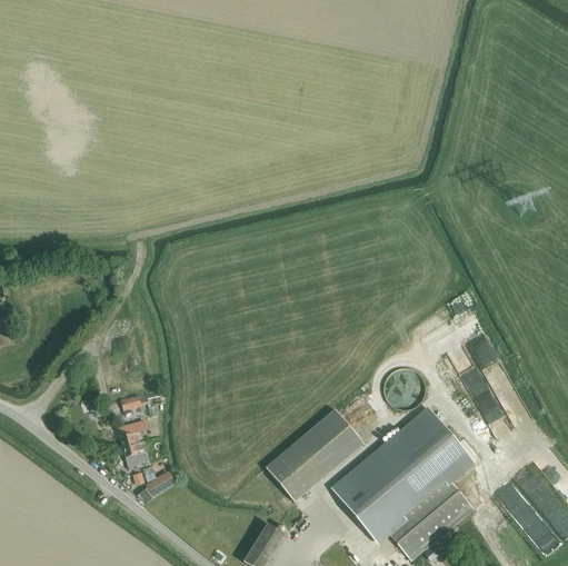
[(122,408),(140,404),(138,395),(120,399),(122,408)]
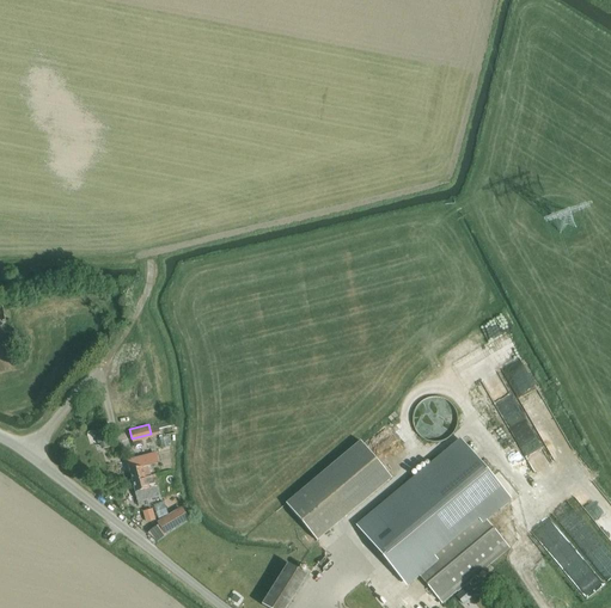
[(102,425),(93,429),(96,441),(98,440),(105,437),(102,425)]
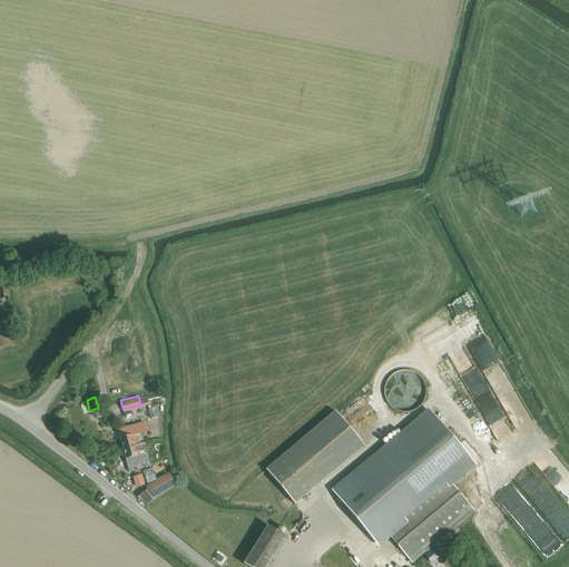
[(335,409),(333,410),(265,468),(294,501),(363,443),(335,409)]
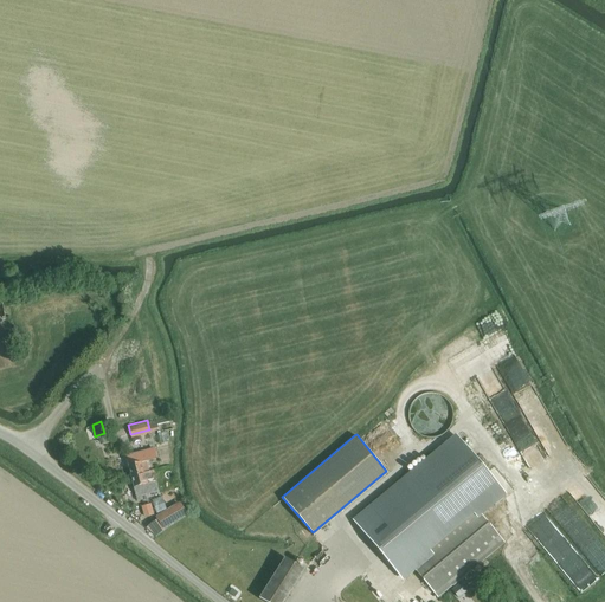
[(456,434),(355,518),(404,576),(413,568),(436,595),(503,539),(481,512),(504,492),(456,434)]
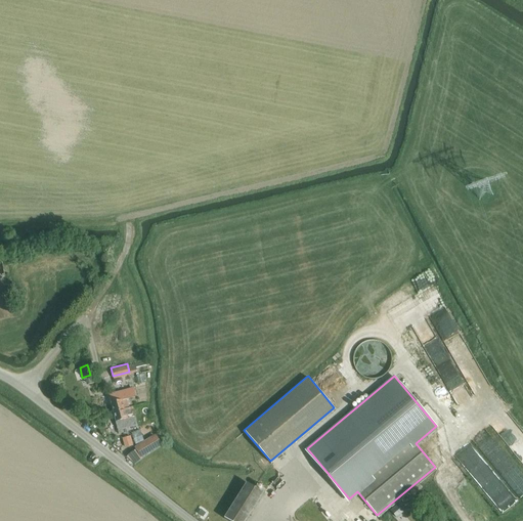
[(107,392),(113,410),(128,406),(126,397),(134,395),(132,386),(123,388),(107,392)]
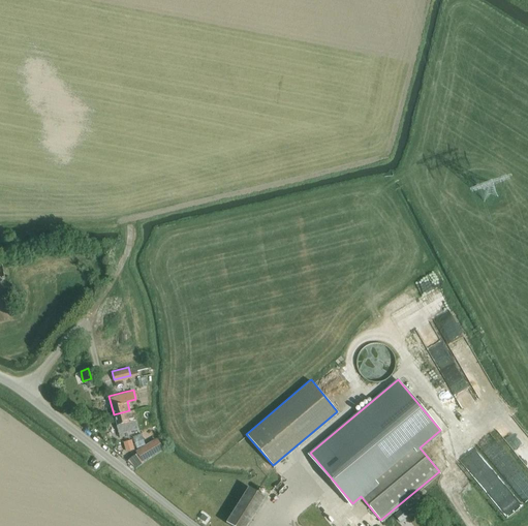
[(129,410),(114,414),(118,432),(136,427),(132,411),(129,412),(129,410)]
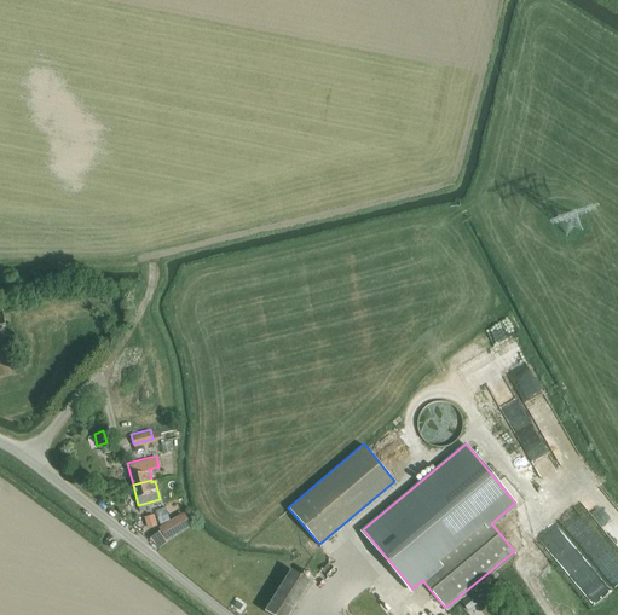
[(152,512),(144,515),(146,526),(155,524),(152,512)]
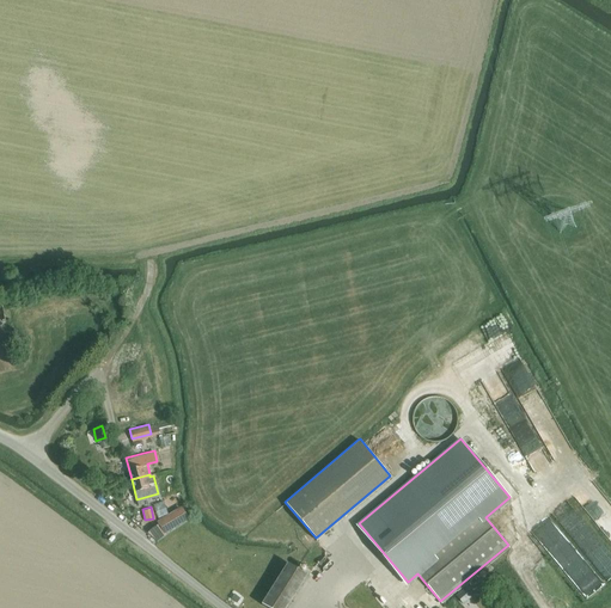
[(178,509),(171,513),(177,522),(183,519),(178,509)]
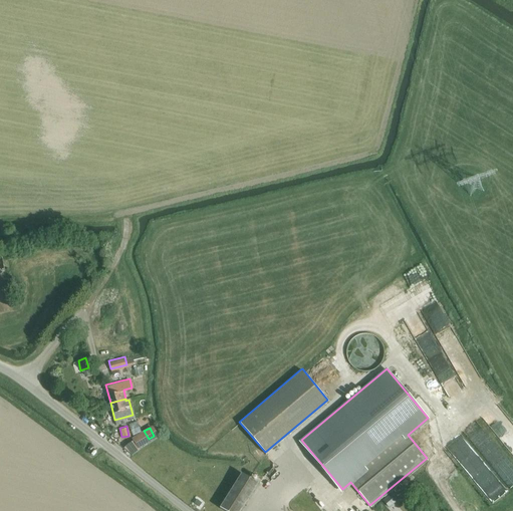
[(133,438),(134,440),(138,446),(149,439),(144,431),(133,438)]
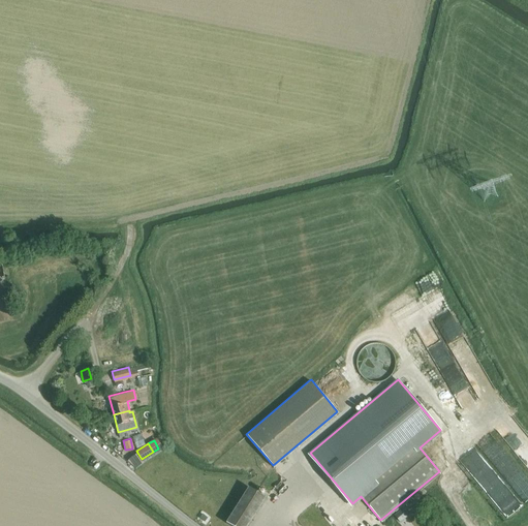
[(225,521),(233,525),(245,525),(264,496),(248,486),(225,521)]
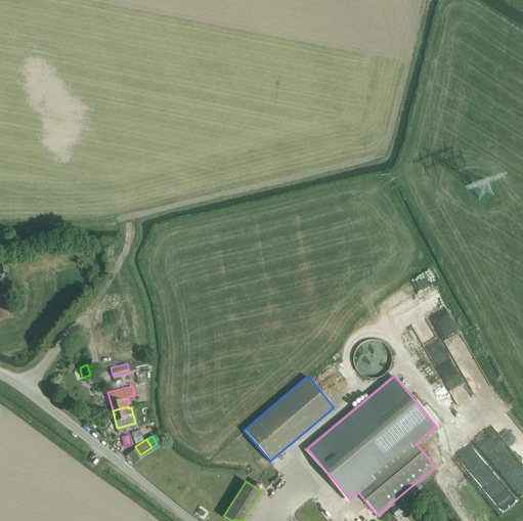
[(399,502),(390,509),(395,515),(404,508),(399,502)]
